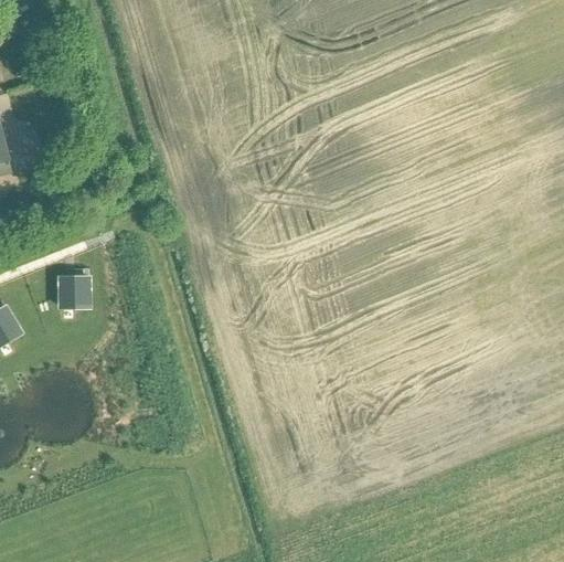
[(0,176),(11,172),(7,158),(0,133),(0,176)]
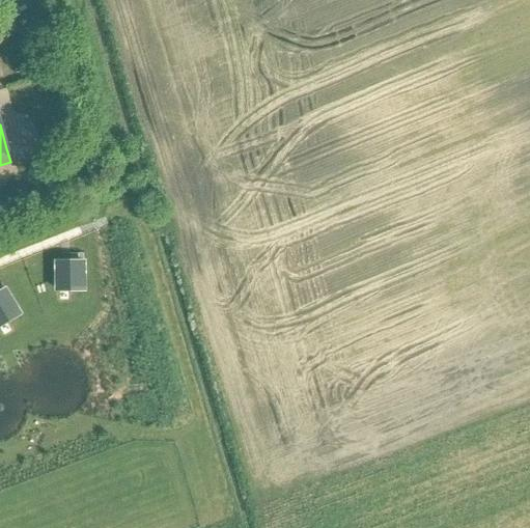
[(83,260),(56,261),(57,289),(83,288),(83,260)]
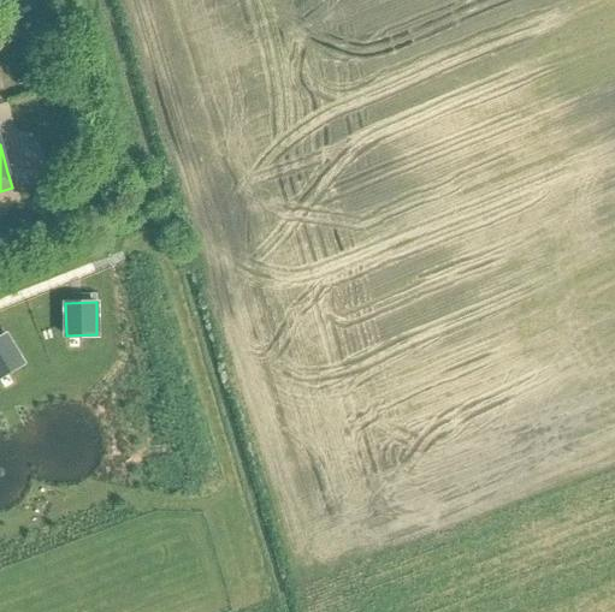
[(7,334),(0,338),(0,375),(24,362),(7,334)]
